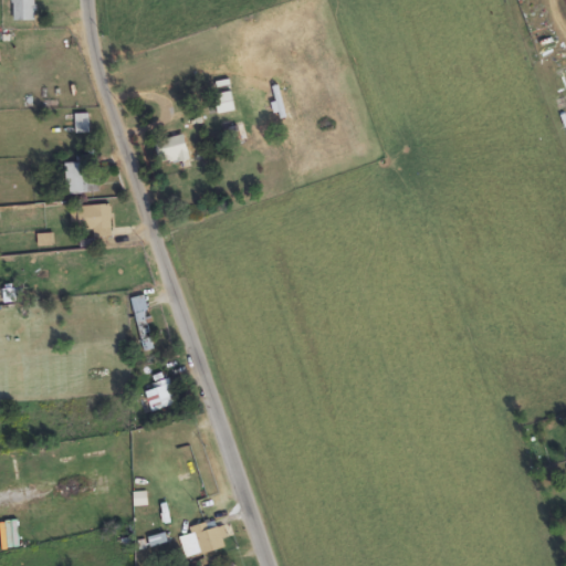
[(35,21),(34,0),(12,0),(12,21),(35,21)]
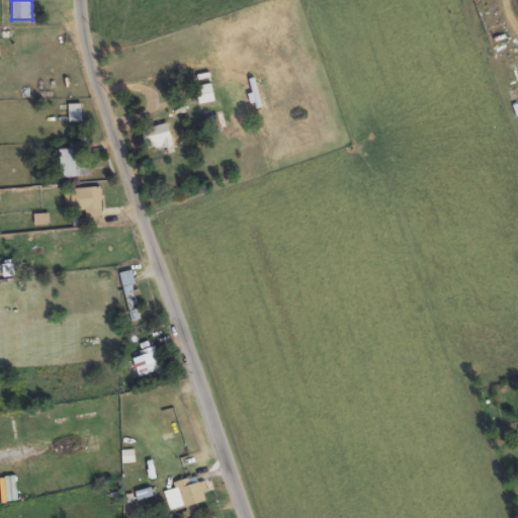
[(82,105),(69,105),(69,122),(82,122),(82,105)]
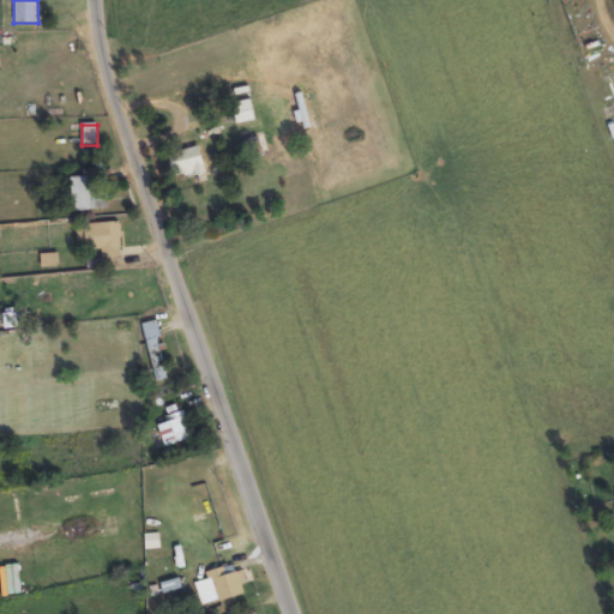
[(253,138),(253,151),(264,151),(264,138),(253,138)]
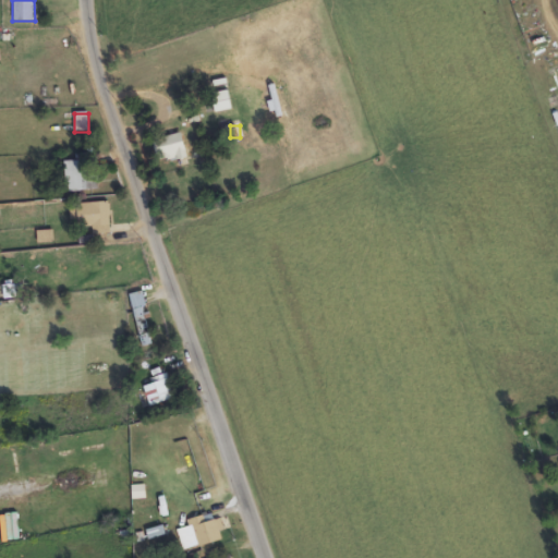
[(155,137),(156,162),(185,160),(183,136),(155,137)]
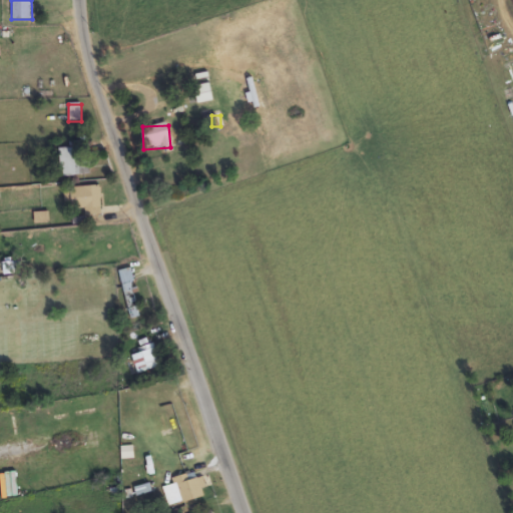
[(60,147),(60,176),(88,175),(88,147),(60,147)]
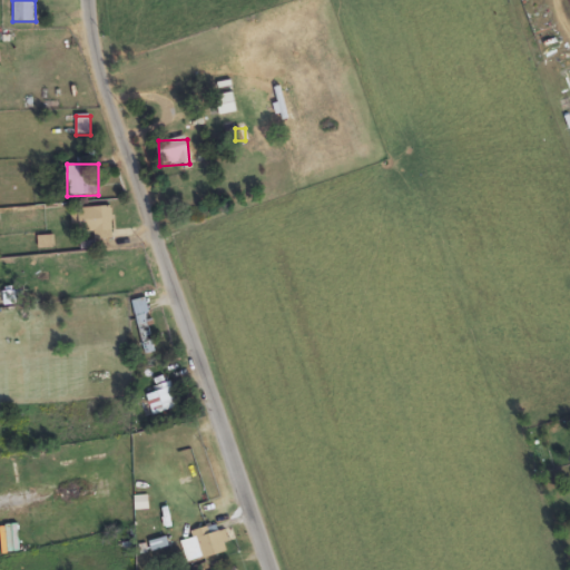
[(96,232),(96,238),(111,239),(112,208),(79,207),(78,232),(96,232)]
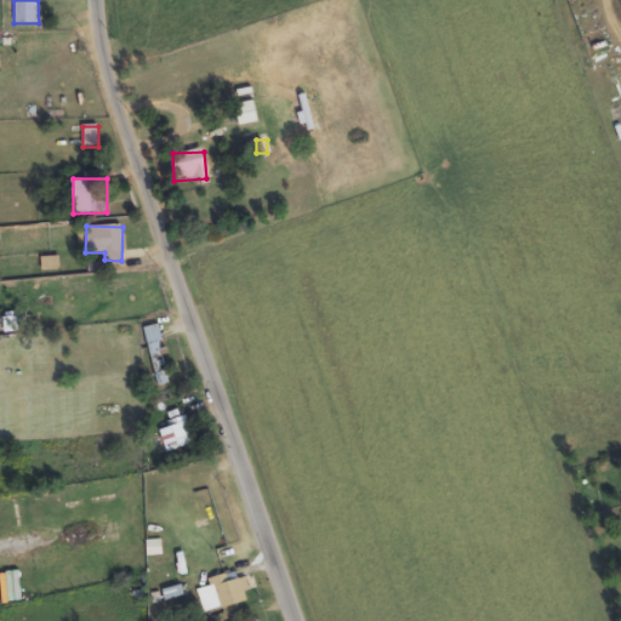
[(144,328),(157,387),(170,383),(157,325),(144,328)]
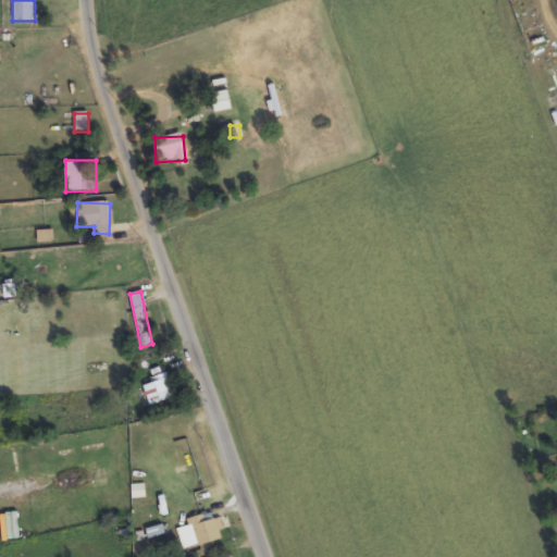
[(141,383),(149,407),(174,398),(166,374),(141,383)]
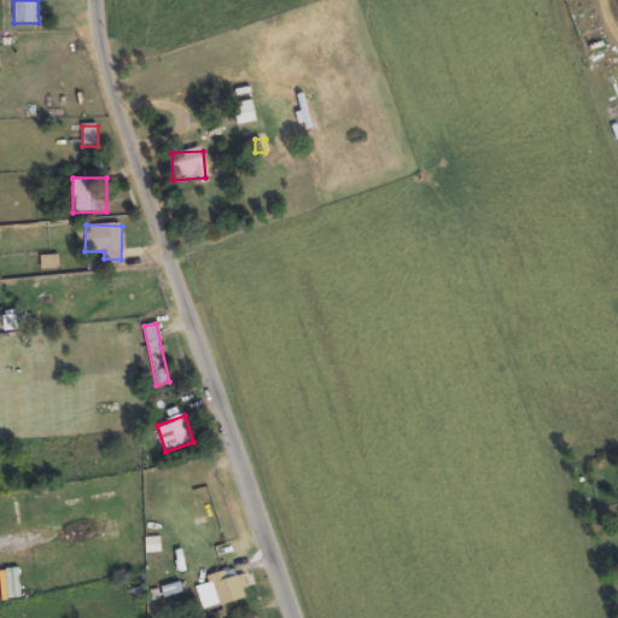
[(198,490),(205,531),(217,529),(210,488),(198,490)]
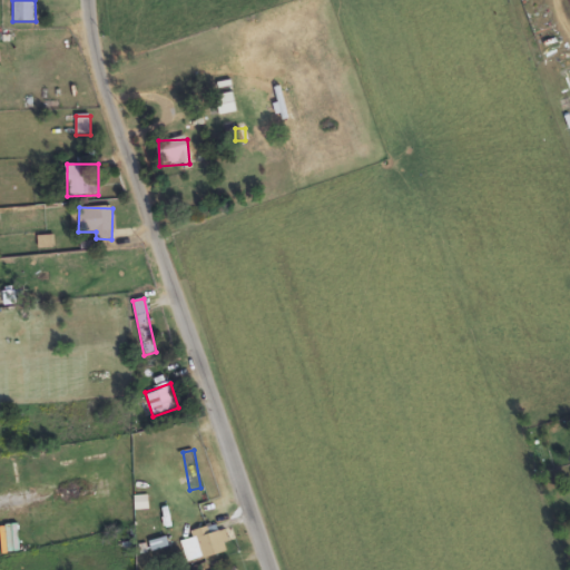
[(188,566),(228,552),(219,524),(192,532),(194,538),(180,542),(188,566)]
